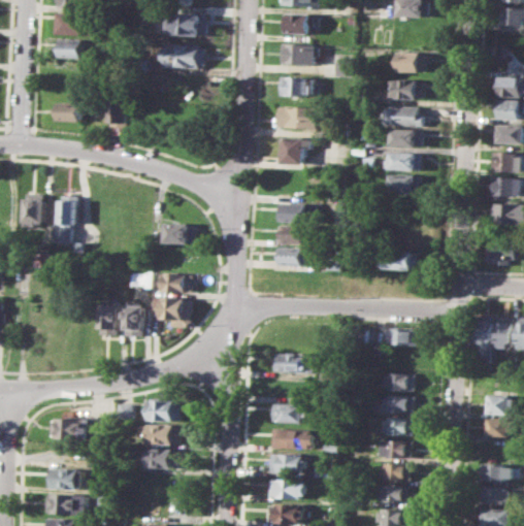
[(58,0),(93,0),(93,9),(58,8),(58,0)]
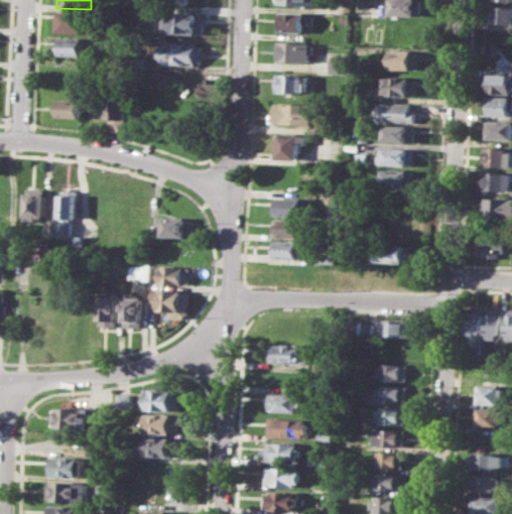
[(274,0),(309,0),(309,9),(298,9),(298,5),(274,5),(274,0)]
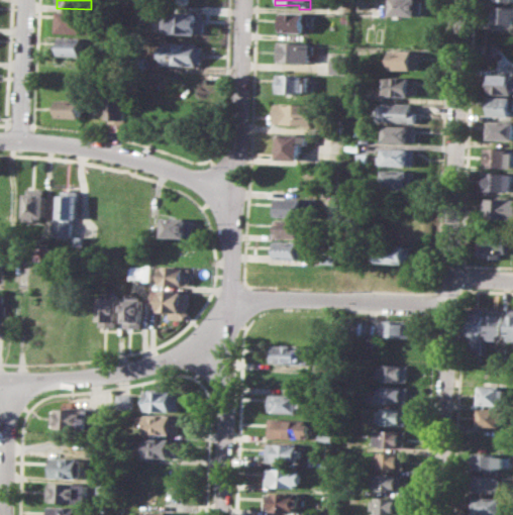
[(389,0),(418,0),(418,17),(389,15),(389,0)]
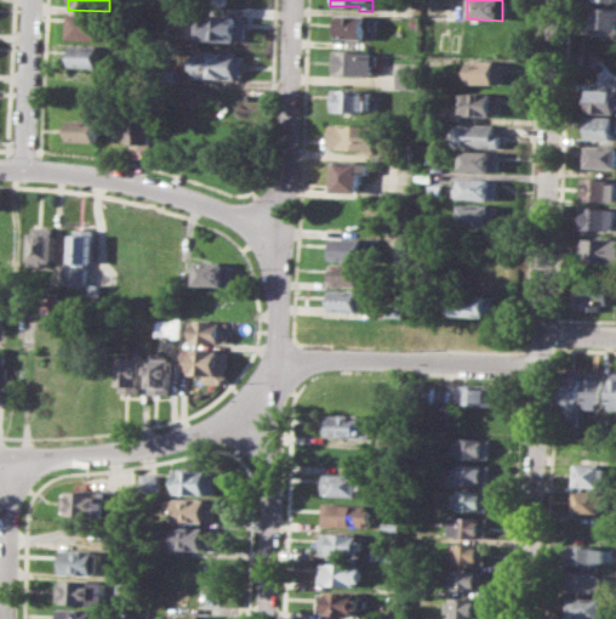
[(586,9),(615,9),(615,24),(614,24),(614,29),(585,29),(586,9)]
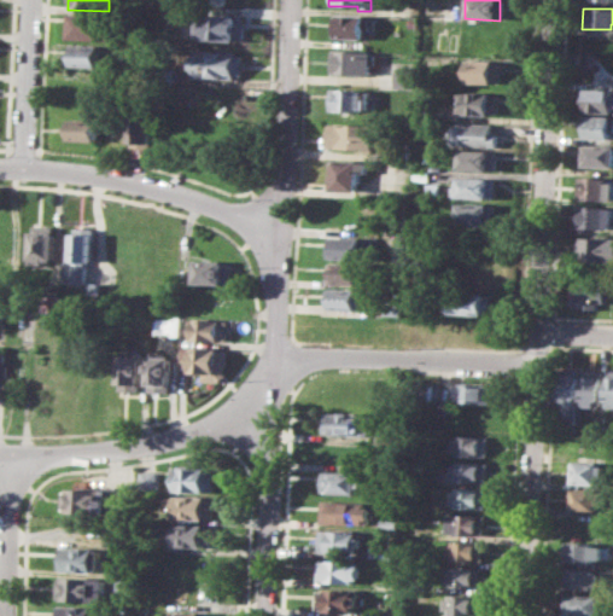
[(66,16),(122,17),(122,42),(65,40),(66,16)]
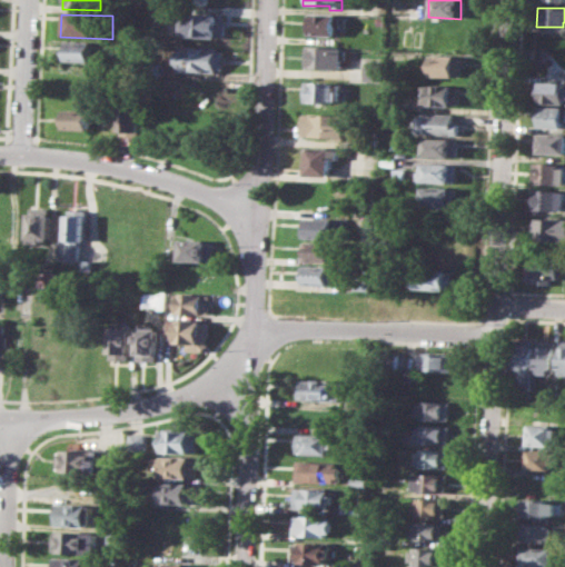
[(178,16),(222,18),(221,38),(177,37),(178,16)]
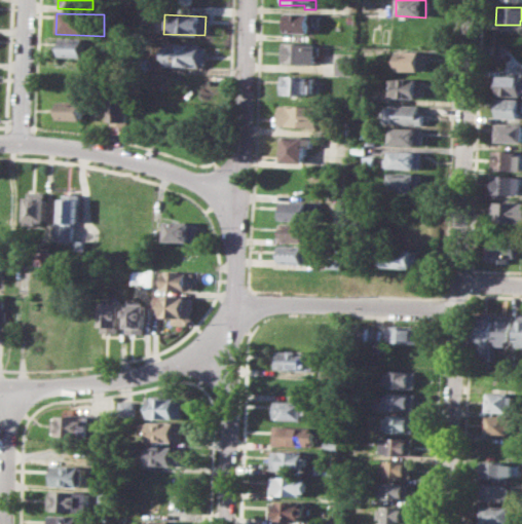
[(281,14),(312,15),(312,26),(307,26),(307,34),(280,33),(281,14)]
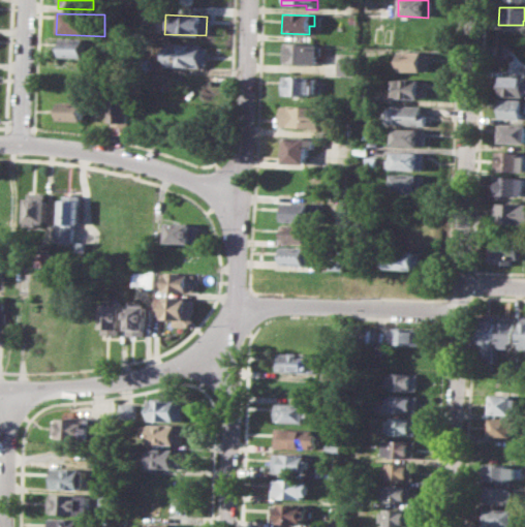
[(57,39),(84,40),(83,59),(56,58),(57,39)]
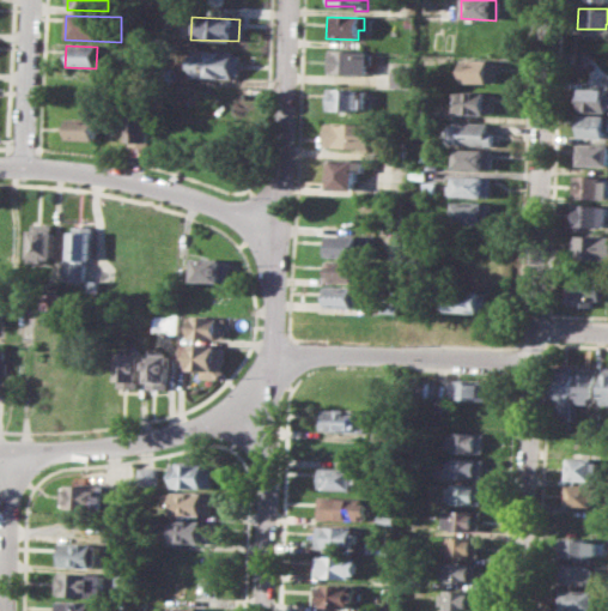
[(190,52),(232,53),(232,56),(238,58),(237,76),(230,76),(230,79),(189,78),(190,52)]
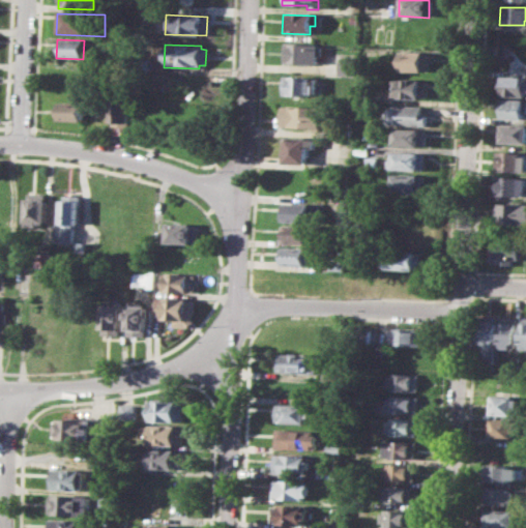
[(282,45),(317,46),(317,65),(282,64),(282,45)]
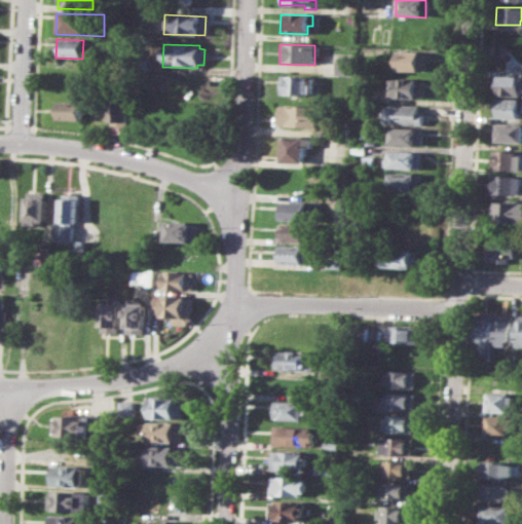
[(396,51),(422,52),(422,72),(395,71),(396,51)]
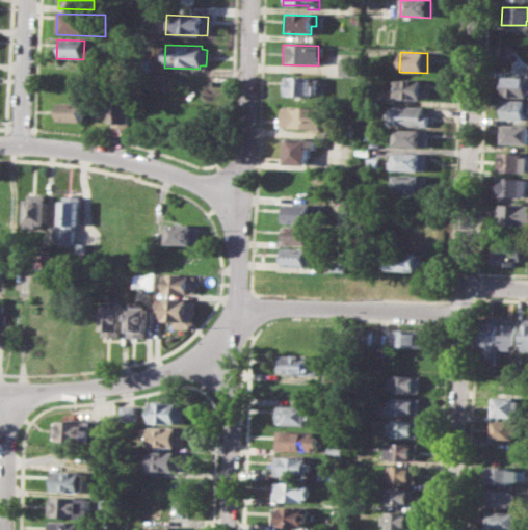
[(283,78),(316,79),(316,97),(282,96),(283,78)]
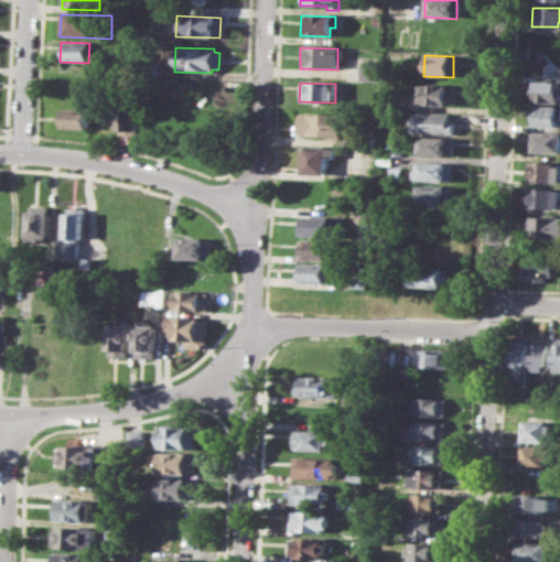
[(527,83),(559,84),(559,104),(527,104),(527,83)]
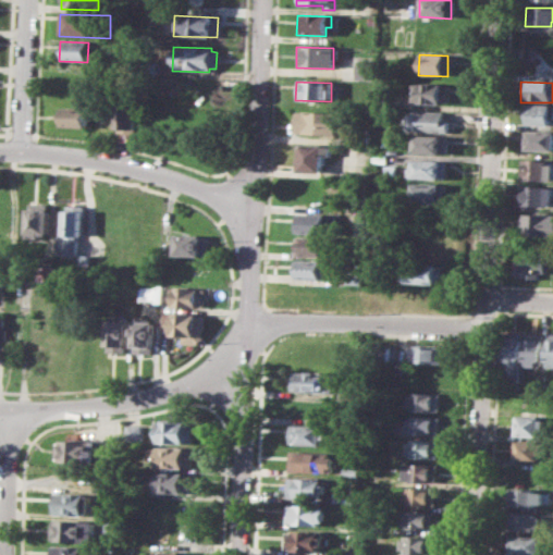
[(412,84),(445,85),(444,105),(410,103),(412,84)]
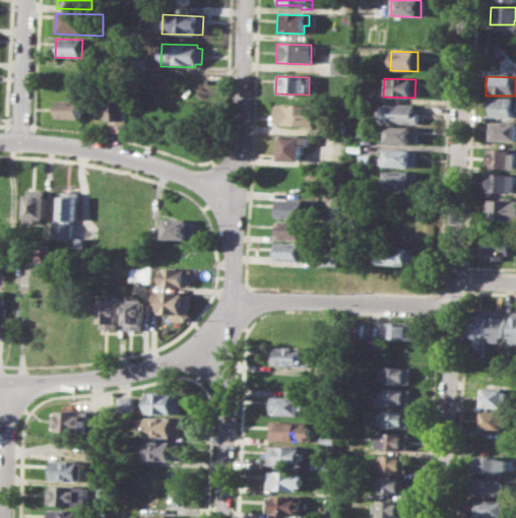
[(109,98),(128,98),(128,123),(109,123),(109,98)]
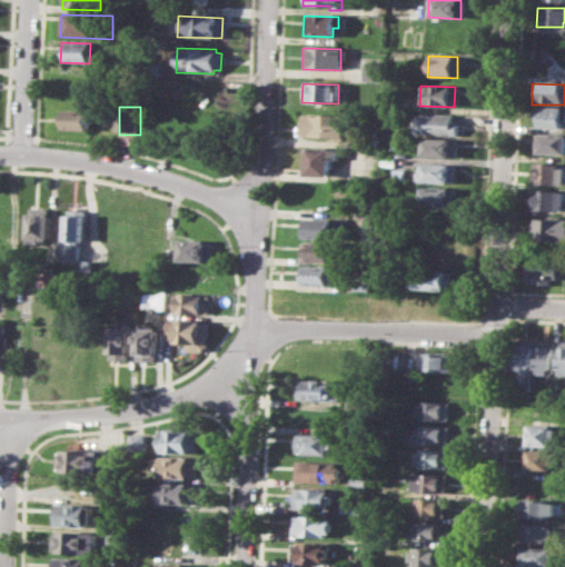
[(533,107),(563,109),(562,130),(532,129),(533,107)]
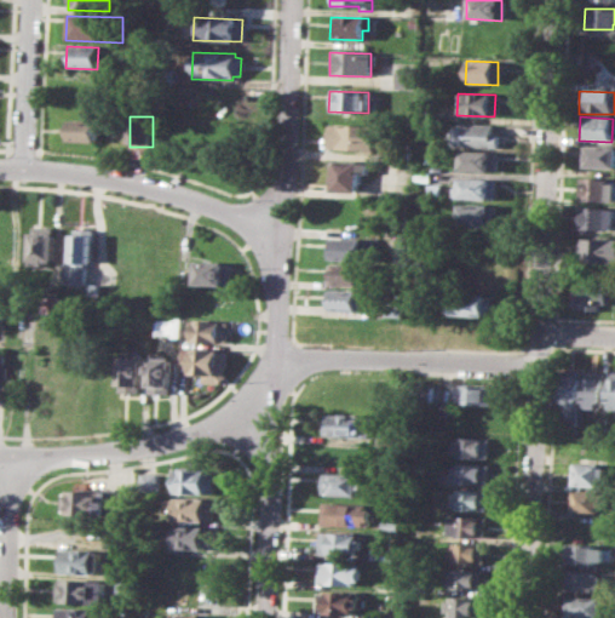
[(68,119),(99,120),(99,142),(67,141),(68,119)]
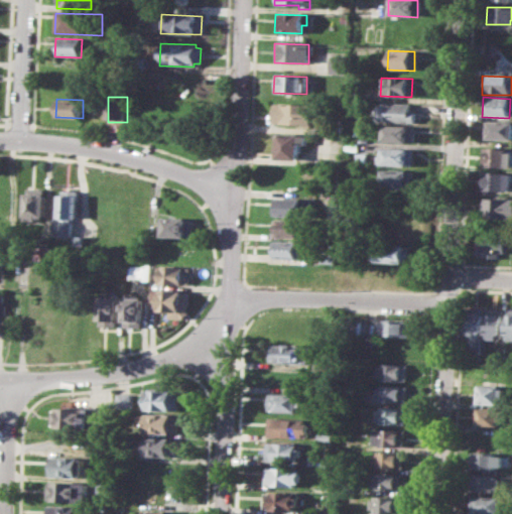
[(376,104),(407,106),(407,114),(412,114),(412,124),(375,122),(376,104)]
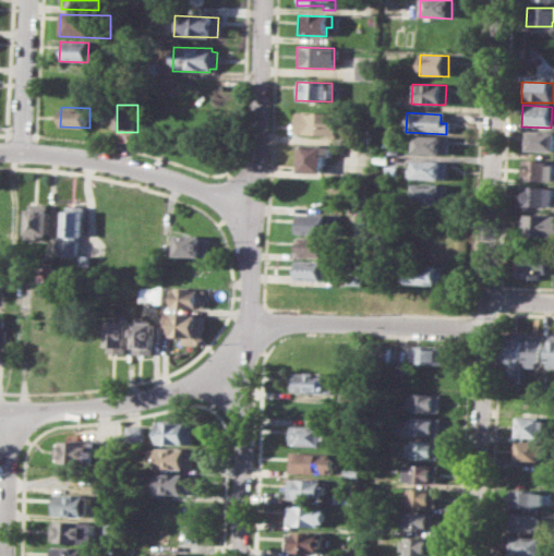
[(293,113),(338,115),(337,136),(293,134),(293,113)]
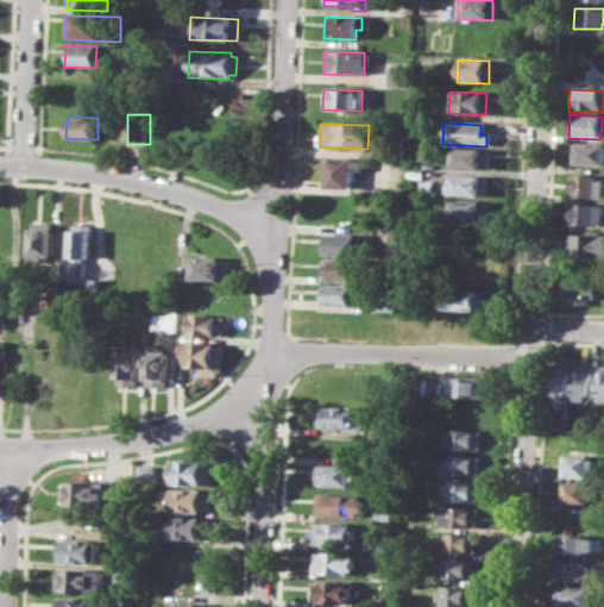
[(567,143),(603,144),(603,167),(567,166),(567,143)]
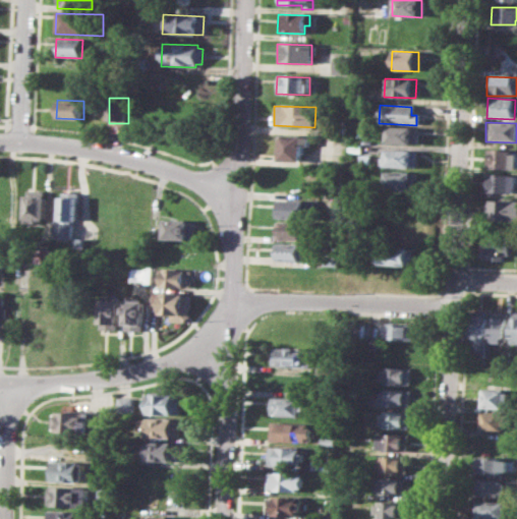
[(384,127),(416,128),(415,145),(384,143),(384,127)]
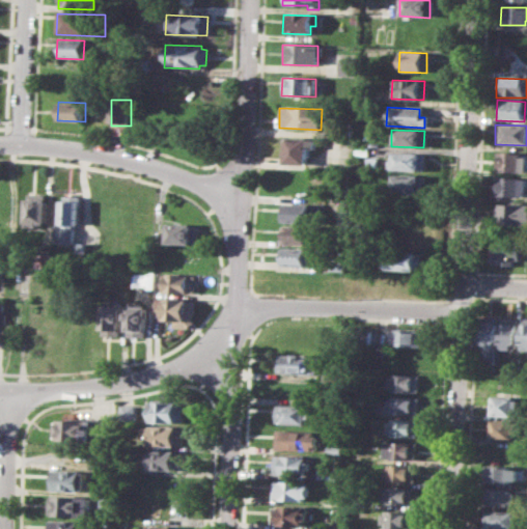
[(284,138),(313,139),(313,149),(306,149),(305,165),(283,164),(284,138)]
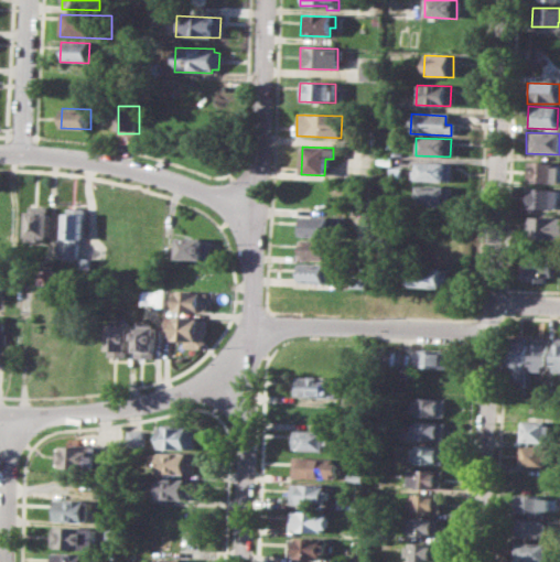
[(375,157),(387,158),(387,166),(375,165),(375,157)]
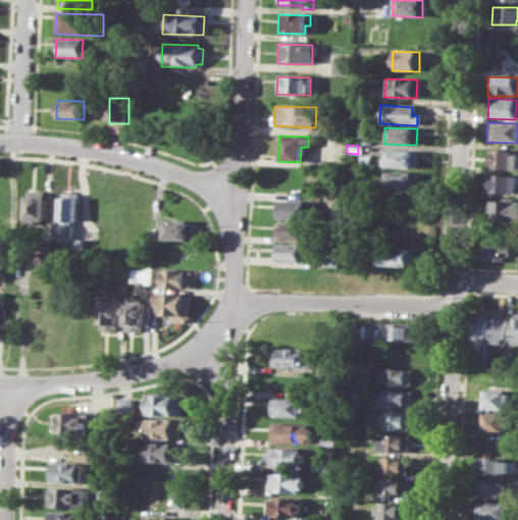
[(485,150),(517,150),(516,170),(484,169),(485,150)]
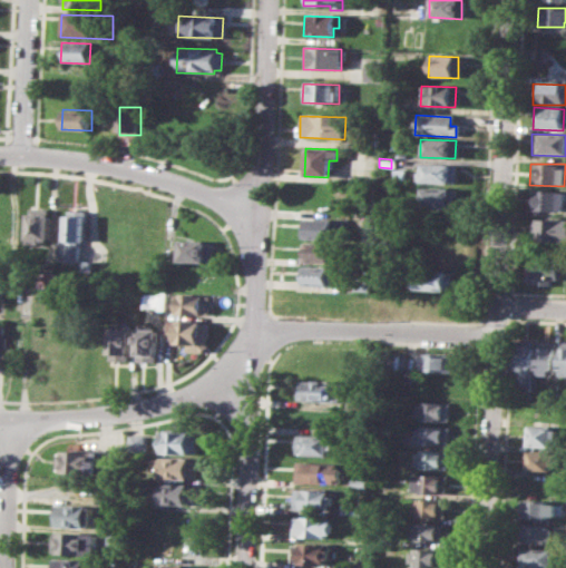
[(420,165),(455,166),(454,184),(413,183),(413,173),(420,173),(420,165)]
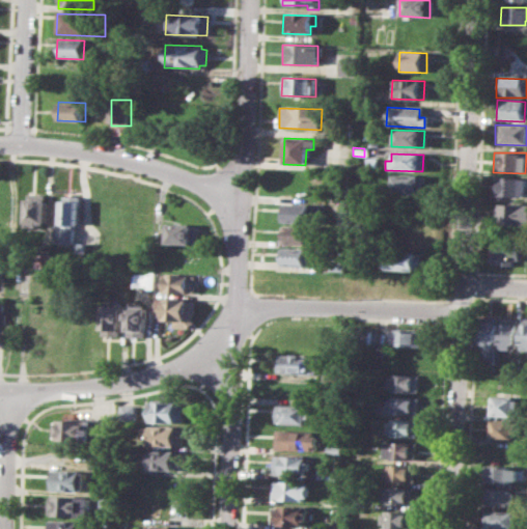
[(364,160),(376,161),(376,170),(364,170),(364,160)]
